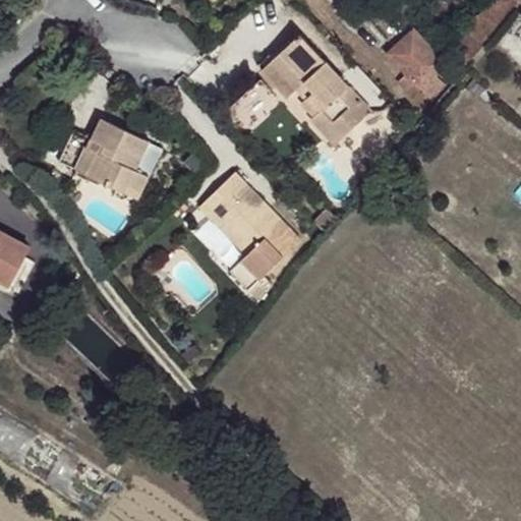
[(413,0),(398,0),(411,13),(419,6),(413,0)]
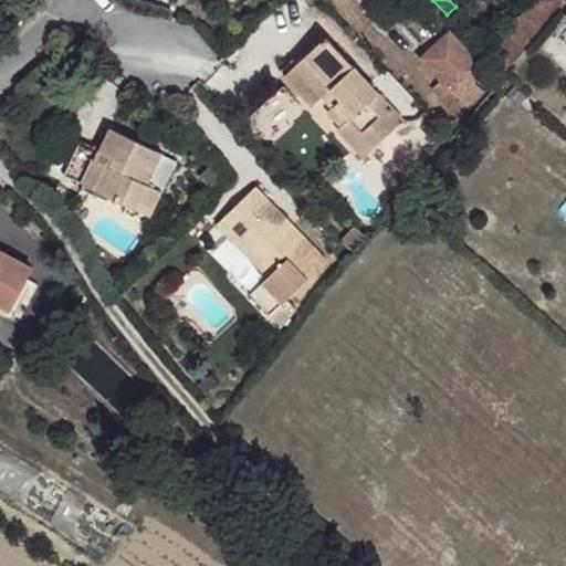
[(565,2),(562,0),(535,0),(511,32),(486,58),(491,62),(504,77),(565,2)]
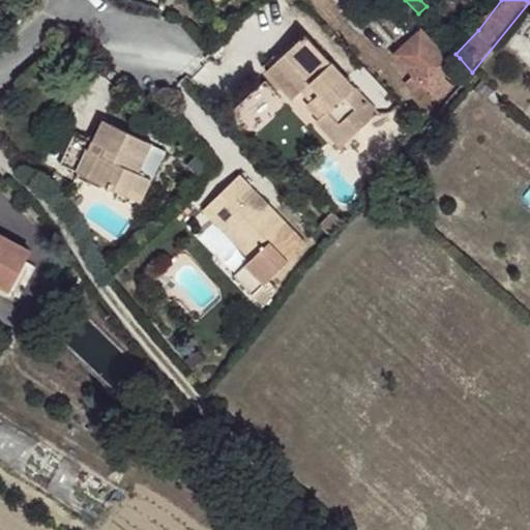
[(263,66),(267,70),(305,35),(301,30),(263,66)]
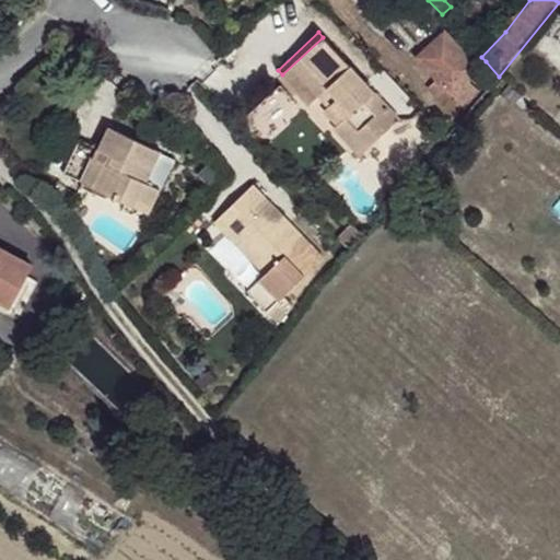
[(476,71),(486,61),(481,57),(468,43),(462,48),(446,32),(418,57),(462,105),(476,92),(468,83),(478,73),(476,71)]
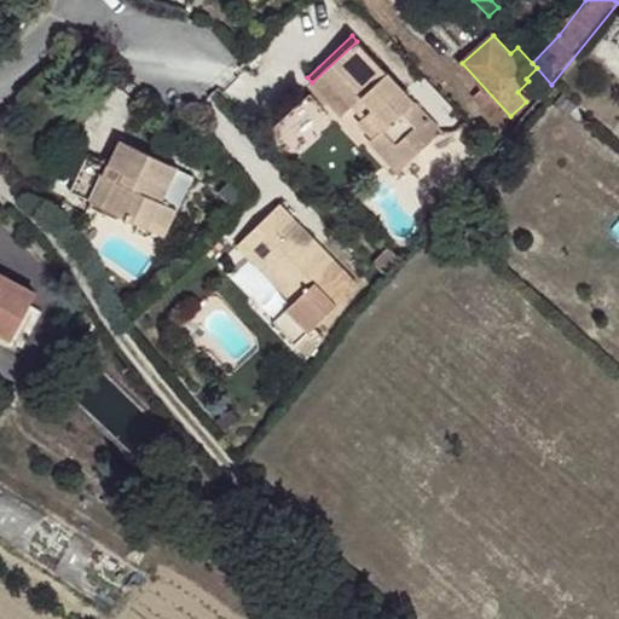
[(441,132),(357,41),(312,82),(342,116),(354,105),(363,98),(374,109),(365,116),(359,122),(374,138),(371,140),(399,172),(441,132)]
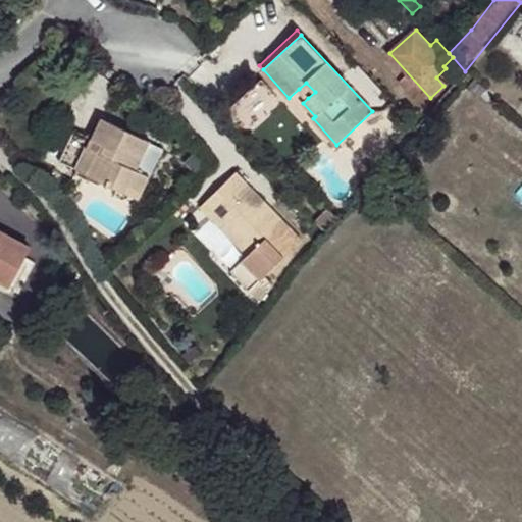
[(306,83),(299,89),(308,98),(315,92),(306,83)]
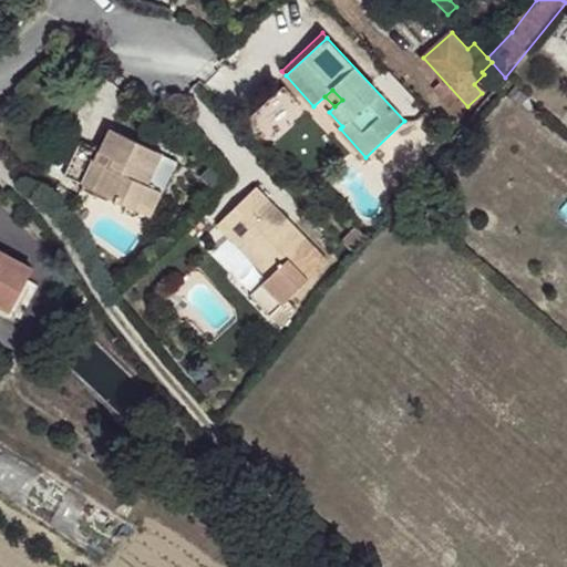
[(246,122),(256,133),(255,113),(246,122)]
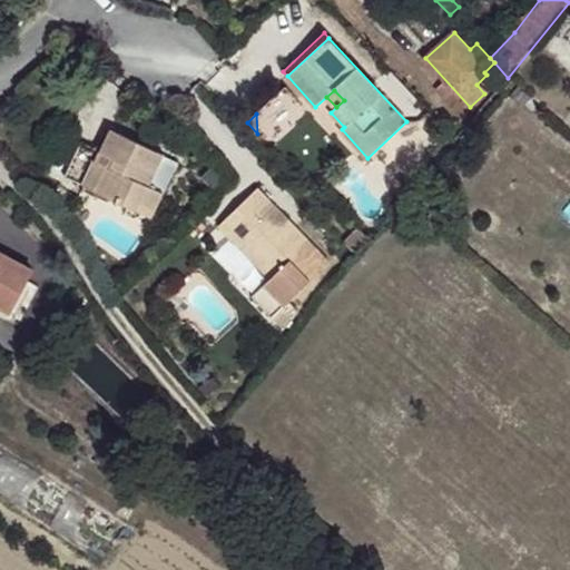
[(81,143),(65,176),(151,218),(178,164),(110,130),(100,151),(81,143)]
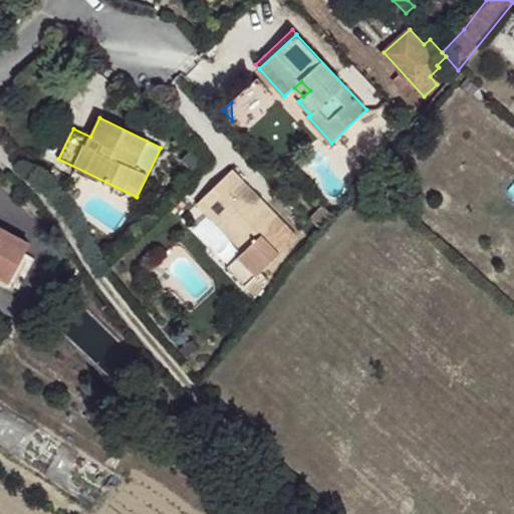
[(228,268),(245,286),(261,272),(297,237),(232,171),(218,184),(221,188),(214,195),(211,192),(197,205),(213,221),(218,217),(234,233),(229,238),(243,253),(228,268)]
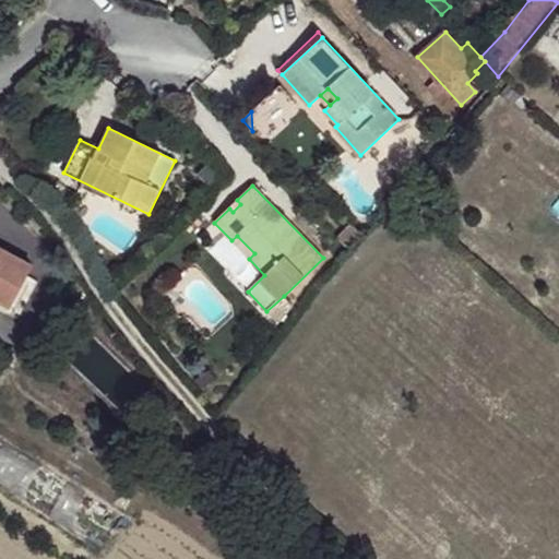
[(237,200),(229,209),(233,212),(240,204),(237,200)]
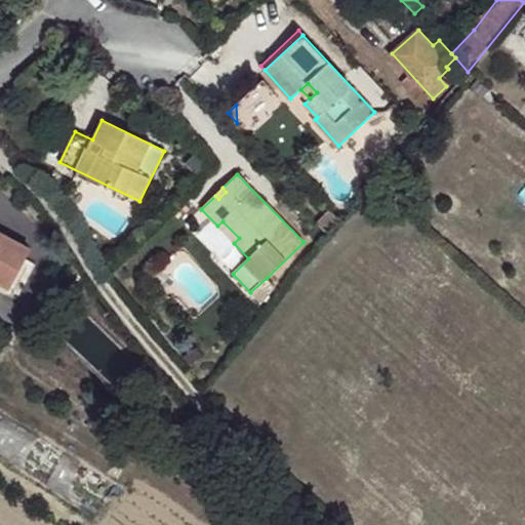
[(328,210),(317,224),(328,234),(339,220),(328,210)]
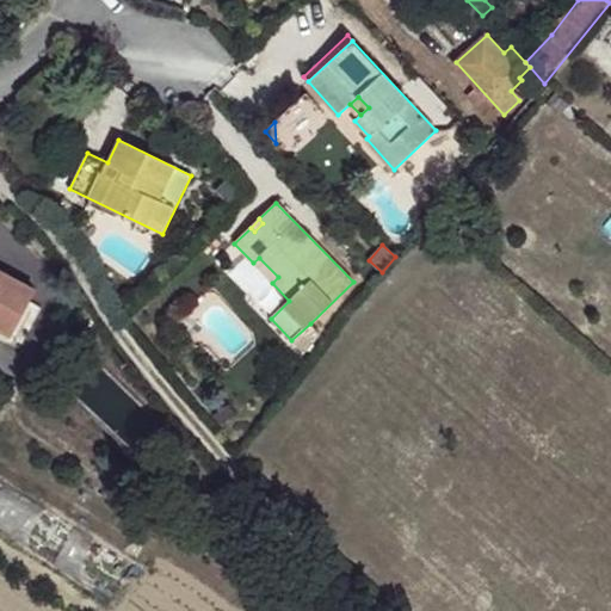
[(259,258),(253,263),(272,283),(278,277),(259,258)]
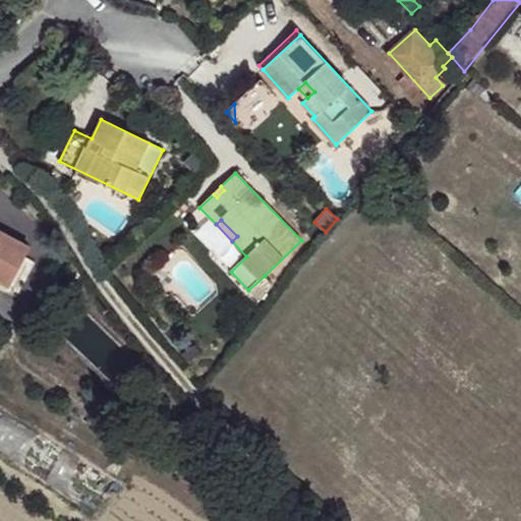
[(0,231),(0,277),(10,283),(30,247),(0,231)]
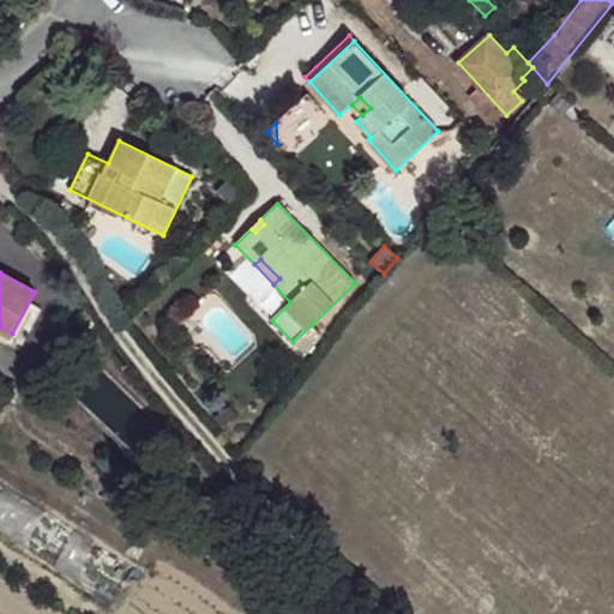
[(312,325),(293,342),(304,353),(321,335),(312,325)]
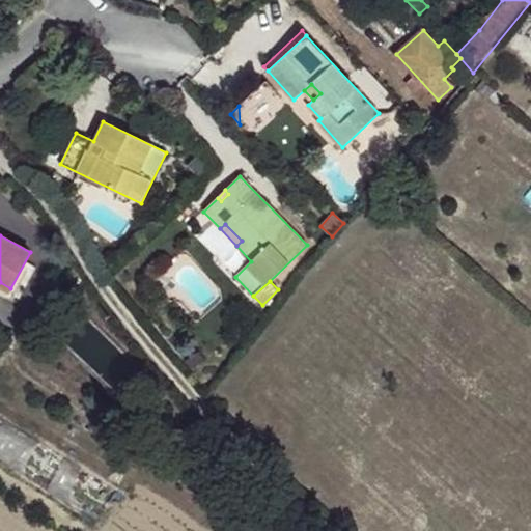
[(0,294),(6,298),(10,288),(0,282),(0,294)]
